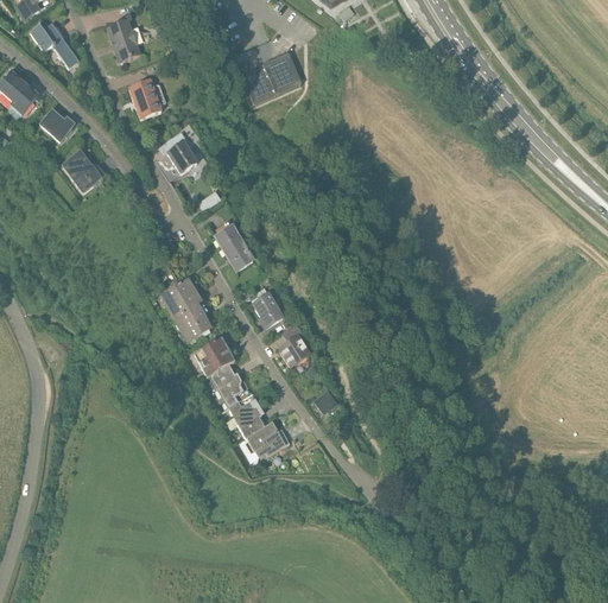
[(18,4),(16,5),(24,18),(39,8),(35,1),(36,0),(23,0),(18,4)]
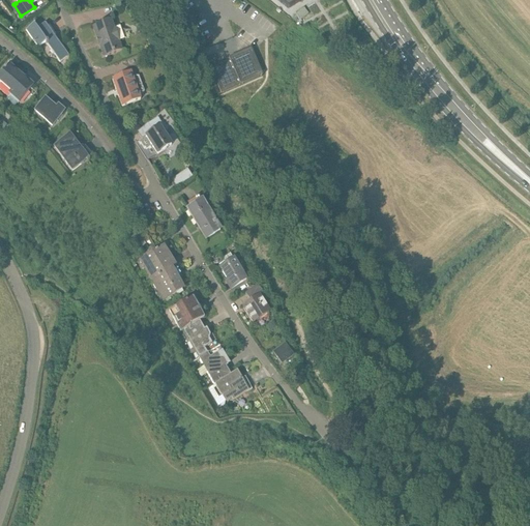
[(303,2),(296,7),(301,15),(308,9),(303,2)]
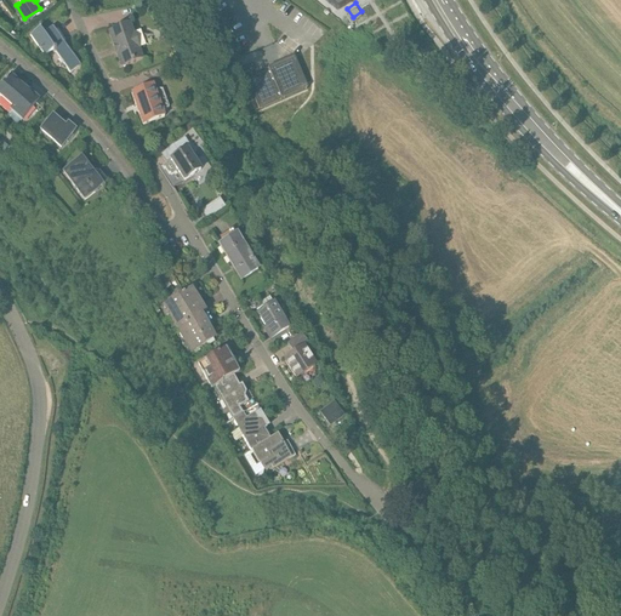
[(130,20),(108,28),(113,40),(117,50),(121,62),(143,53),(141,47),(147,34),(146,30),(132,26),(130,20)]
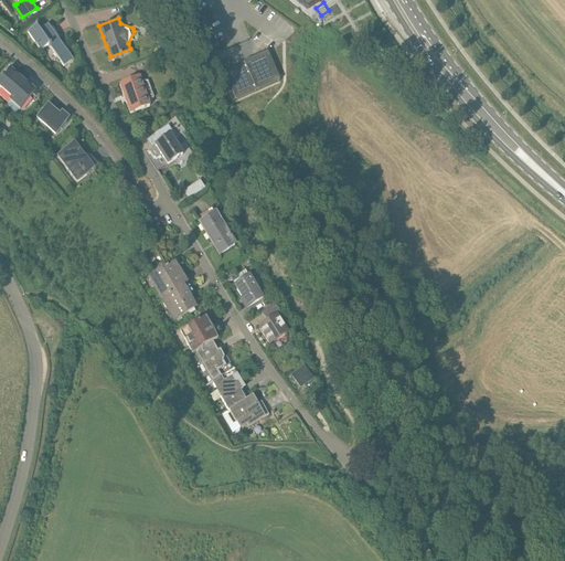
[(49,41),(63,62),(72,55),(56,34),(59,33),(49,19),(43,23),(44,25),(41,28),(36,22),(36,21),(28,28),(40,46),(49,41)]
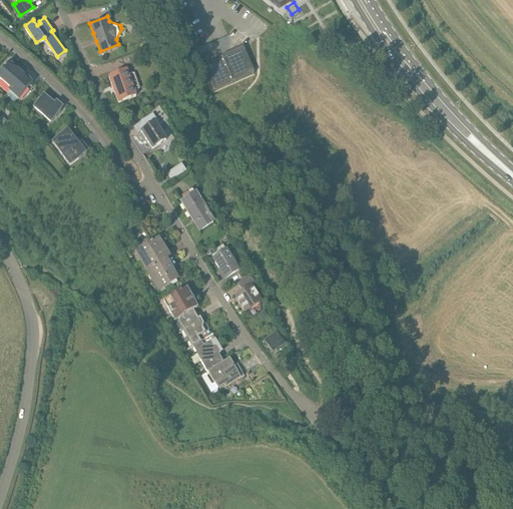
[(221,53),(203,61),(203,62),(213,87),(252,71),(243,47),(223,56),(221,53)]
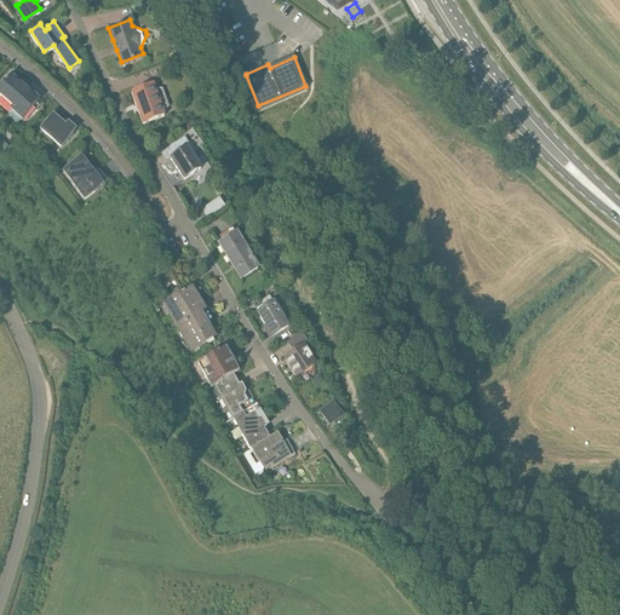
[(5,80),(0,84),(0,91),(12,102),(10,105),(10,107),(11,107),(19,114),(21,115),(28,121),(41,104),(39,102),(35,99),(36,98),(34,96),(23,86),(10,74),(6,78),(6,76),(4,79),(5,80)]
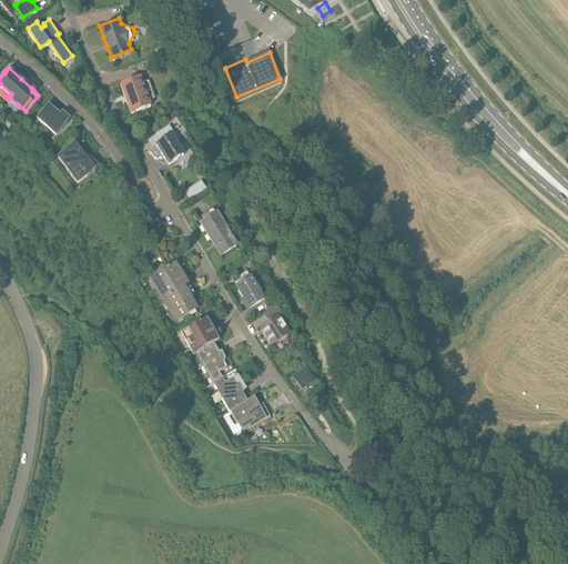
[(149,79),(142,80),(140,74),(120,81),(131,110),(151,102),(149,98),(154,94),(149,79)]
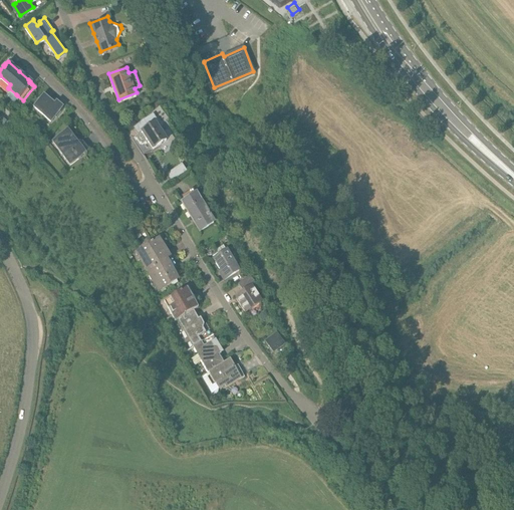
[(33,102),(50,117),(62,104),(55,98),(53,101),(42,92),(33,102)]
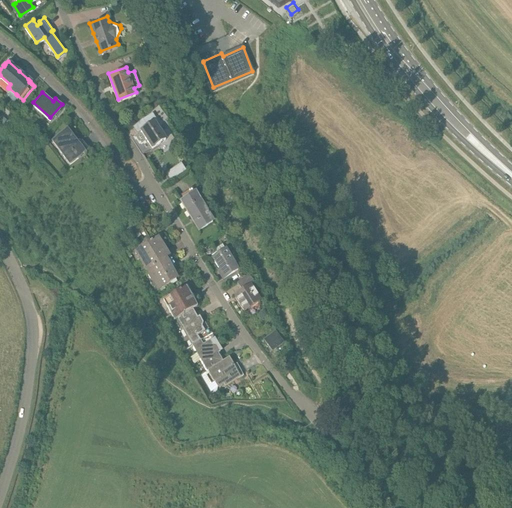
[(147,123),(141,127),(141,128),(152,145),(160,139),(165,137),(154,119),(157,117),(151,109),(142,116),(143,117),(147,123)]
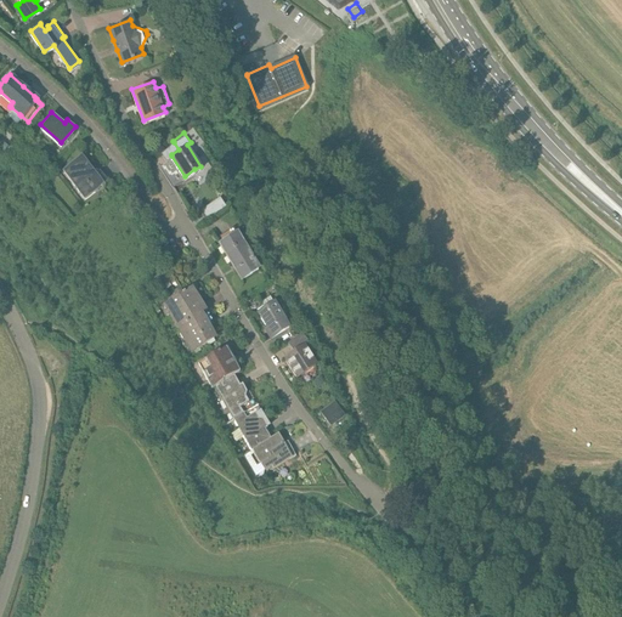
[(99,167),(94,170),(82,153),(62,167),(84,194),(107,177),(99,167)]
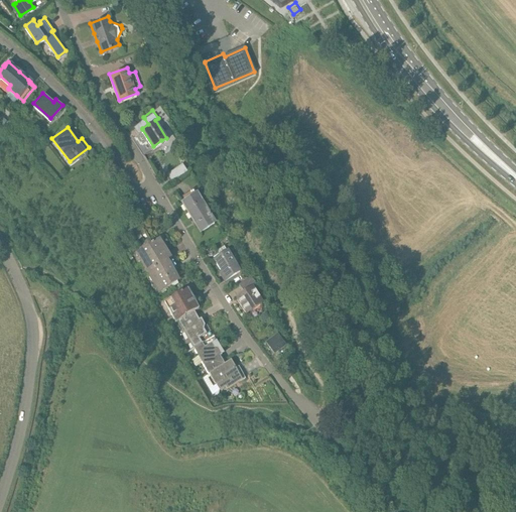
[(182,162),(167,171),(172,179),(187,170),(187,169),(183,163),(182,162)]
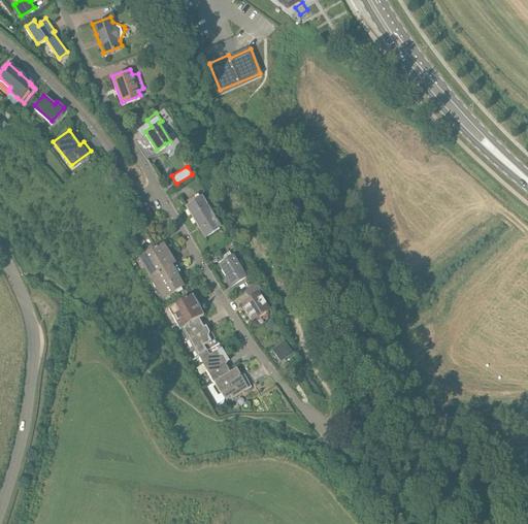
[(219,226),(205,203),(201,197),(188,205),(204,234),(219,226)]
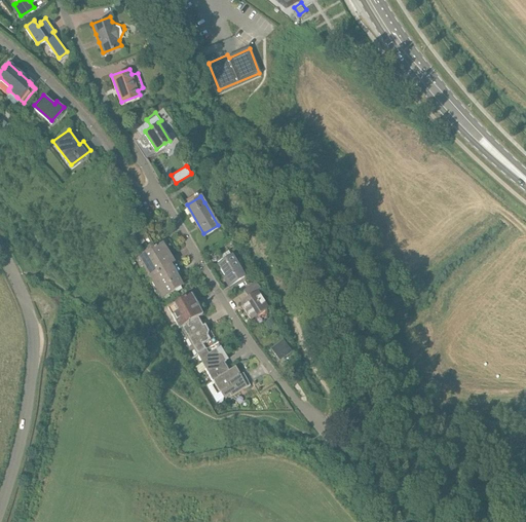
[(151,273),(171,261),(164,251),(166,250),(161,240),(140,254),(151,273)]
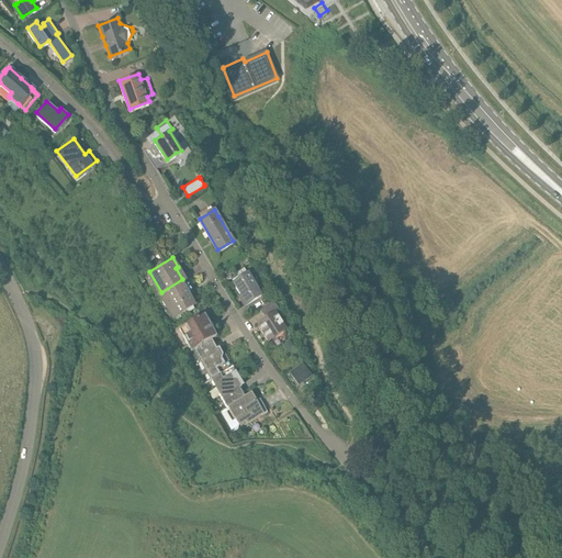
[(239,275),(233,279),(239,291),(246,301),(261,292),(248,270),(247,271),(244,266),(236,270),(239,275)]
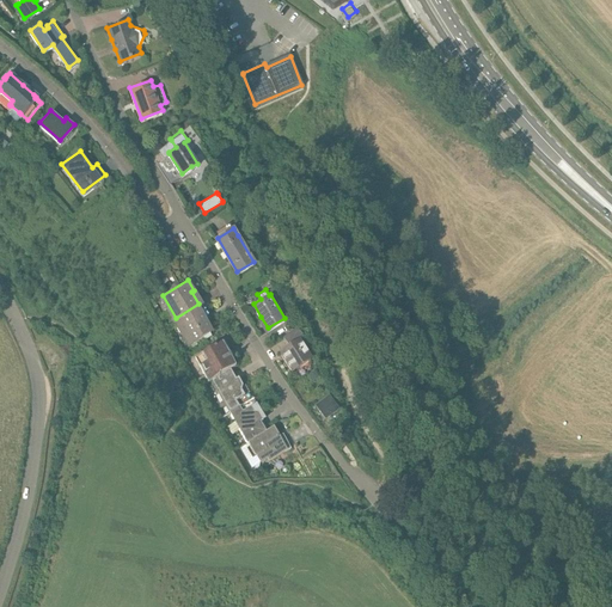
[(176,318),(190,342),(210,330),(206,322),(208,320),(199,304),(176,318)]
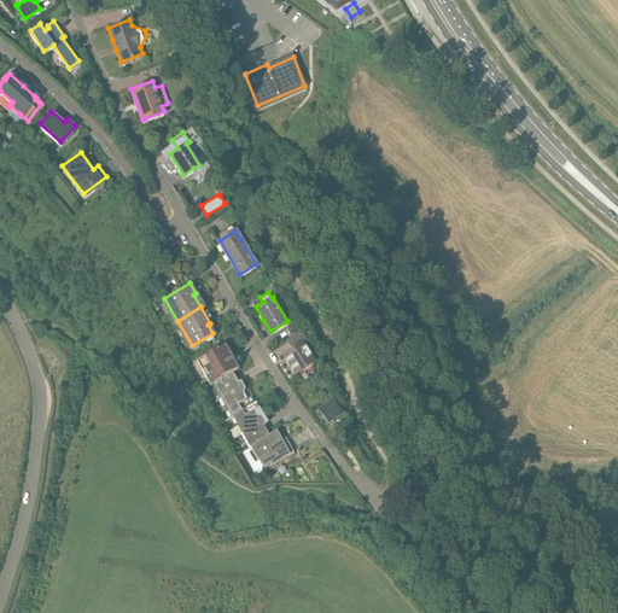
[(295,371),(313,358),(302,342),(301,342),(299,339),(304,336),(299,328),(285,338),(290,345),(292,344),(295,346),(284,354),(295,371)]
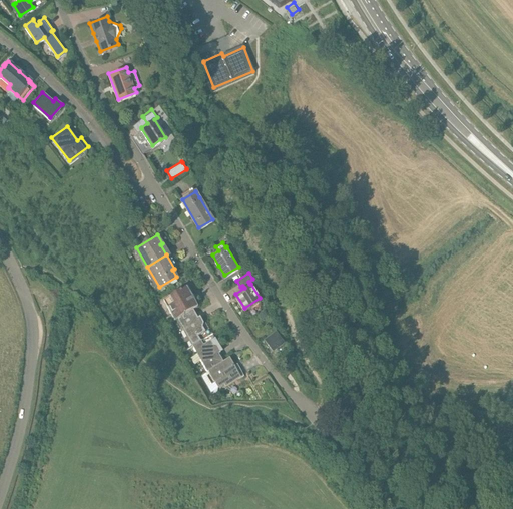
[(177,316),(192,307),(197,305),(186,285),(163,297),(171,311),(165,314),(169,321),(177,316)]
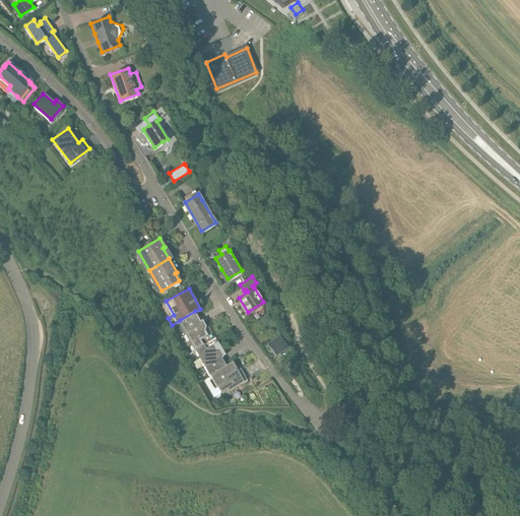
[(195,311),(180,320),(186,331),(190,337),(190,338),(187,339),(189,343),(192,342),(195,346),(203,342),(200,337),(208,333),(205,328),(206,325),(202,319),(202,318),(199,312),(197,313),(195,311)]
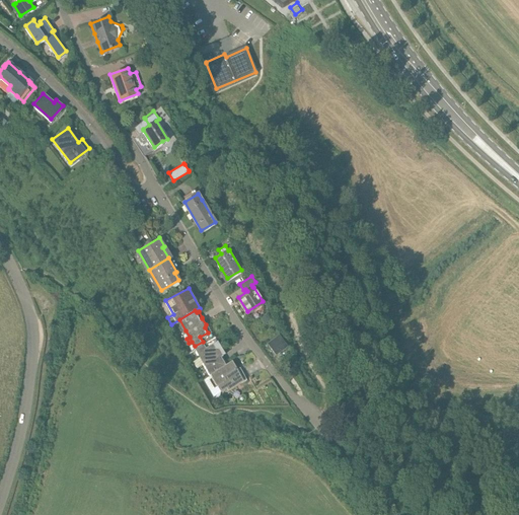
[(262,314),(265,319),(271,316),(267,311),(262,314)]
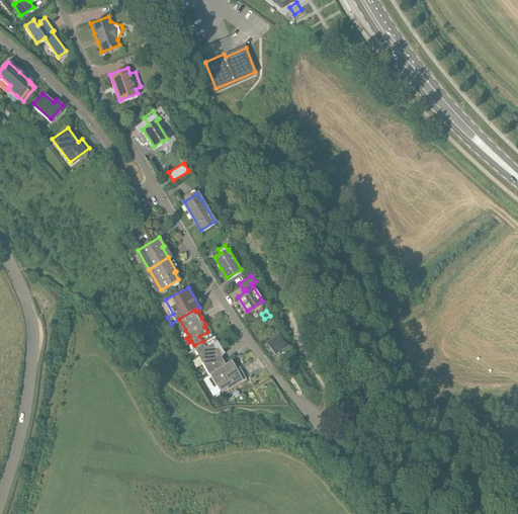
[(278,349),(285,344),(277,333),(267,341),(272,347),(275,345),(278,349)]
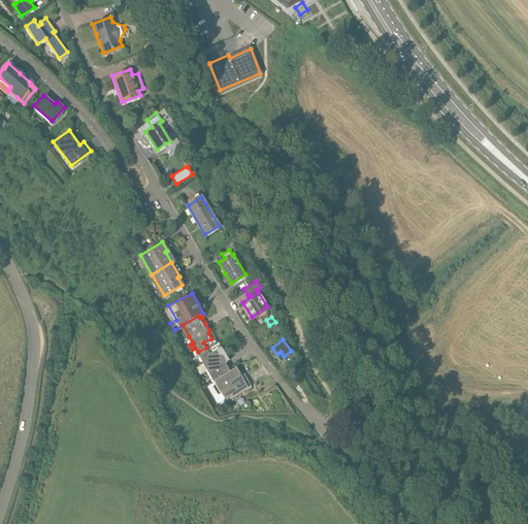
[(206,348),(198,352),(203,361),(206,367),(206,368),(213,380),(216,378),(224,372),(229,370),(231,368),(226,360),(223,354),(219,353),(217,348),(209,352),(206,348)]
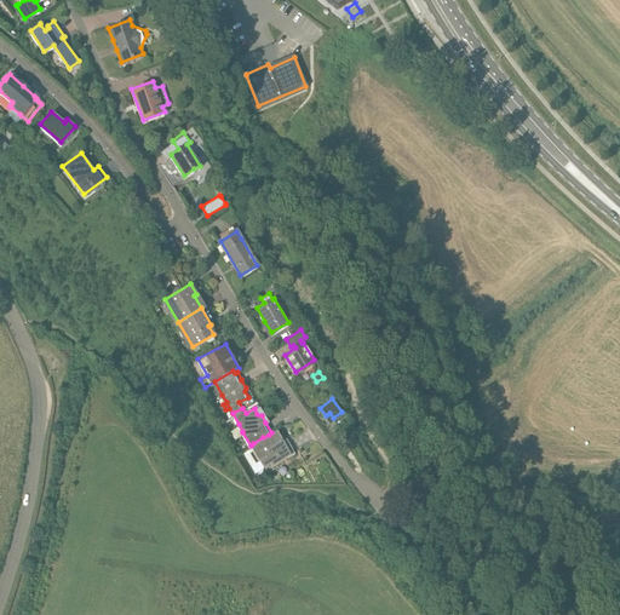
[(287,452),(288,454),(294,450),(286,436),(282,438),(277,430),(269,435),(263,437),(253,443),(264,464),(287,452)]
